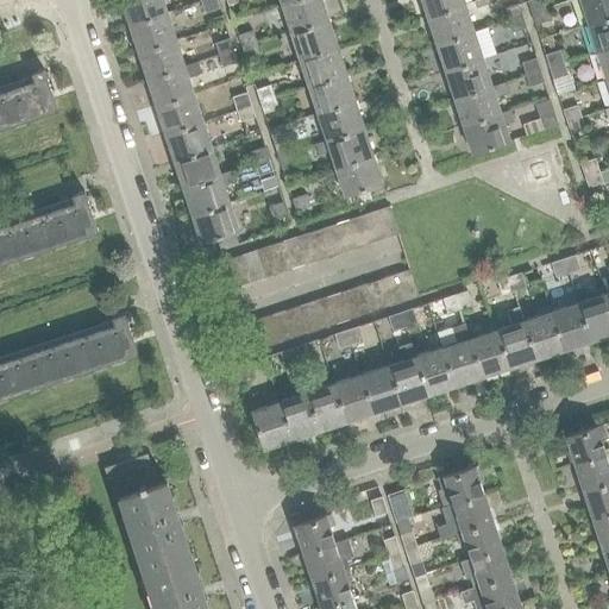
[(119,0),(127,24),(164,12),(159,0),(119,0)]
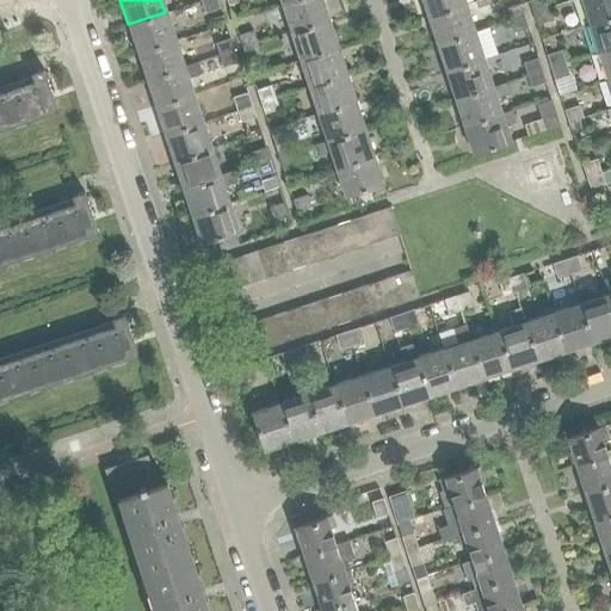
[(218,8),(215,0),(202,0),(201,1),(204,13),(218,8)]
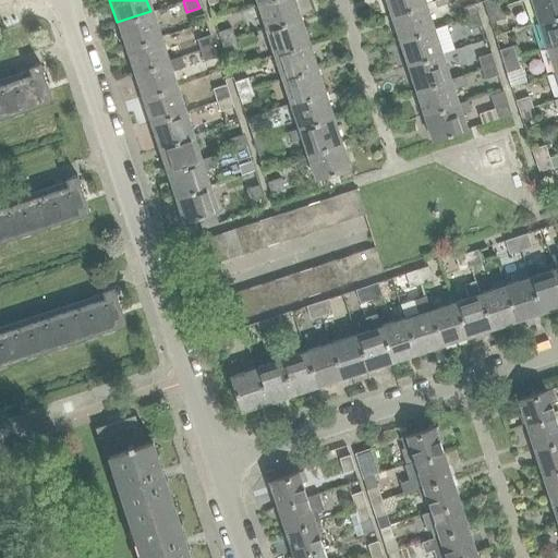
[(270,0),(256,5),(264,29),(299,17),(292,0),(270,0)]
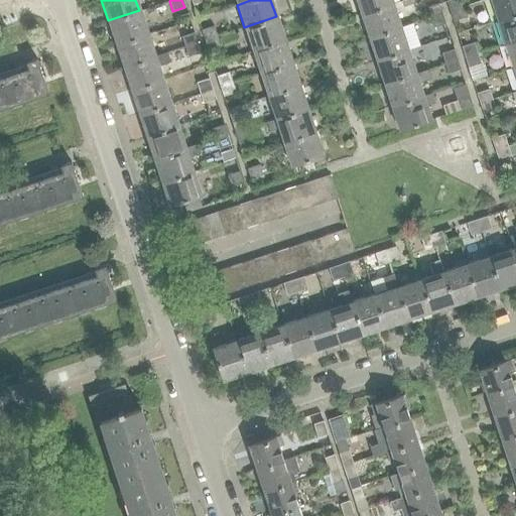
[(356,0),(361,14),(392,4),(390,0),(356,0)]
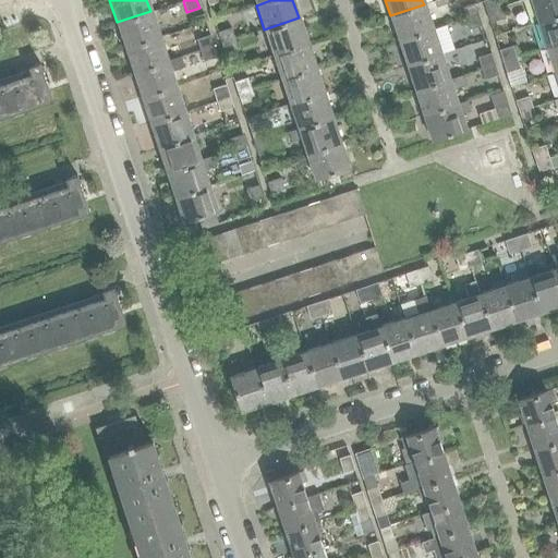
[(483,0),(486,11),(499,7),(497,0),(483,0)]
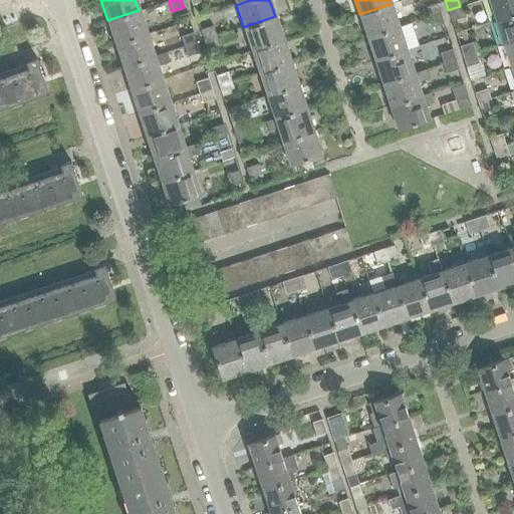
[(513,0),(488,0),(495,20),(513,13),(513,0)]
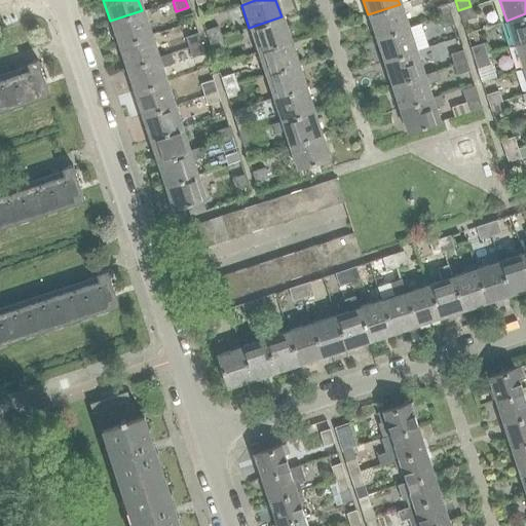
[(437,17),(450,13),(446,3),(434,7),(437,17)]
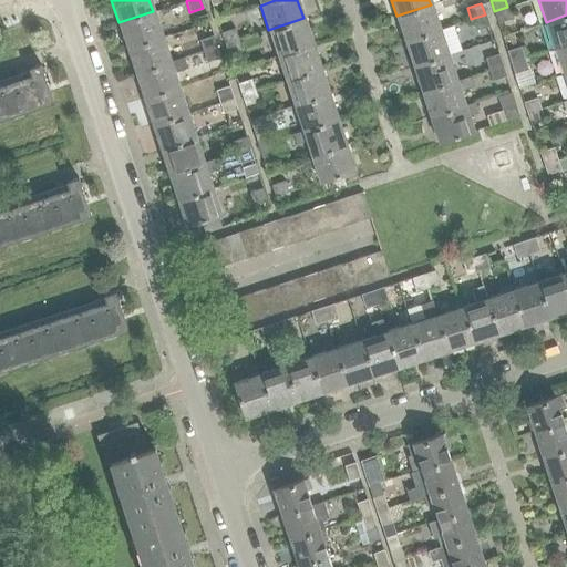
[(431,4),(397,16),(405,41),(439,30),(431,4)]
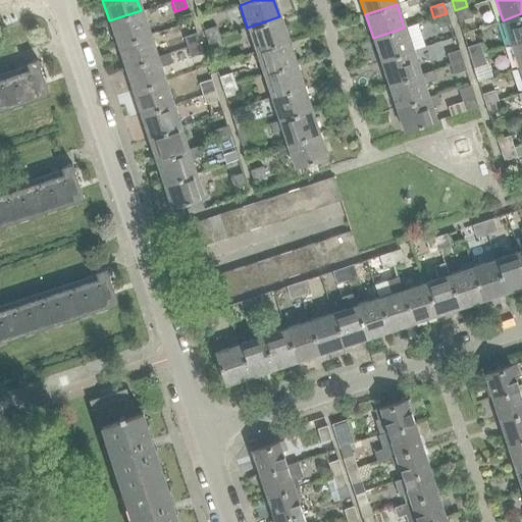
[(470,16),(467,6),(455,10),(458,20),(470,16)]
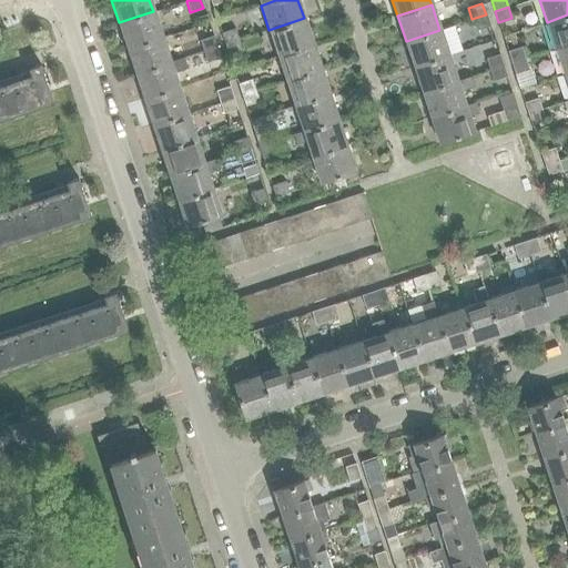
[(128,49),(162,38),(153,11),(119,22),(128,49)]
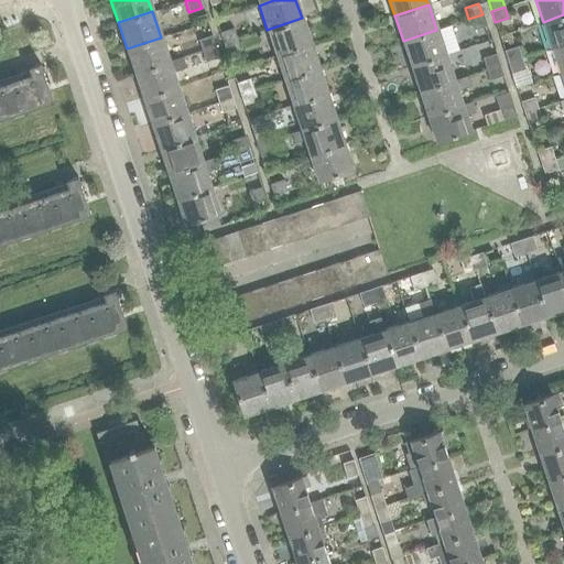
[(483,14),(468,19),(473,30),(486,25),(483,14)]
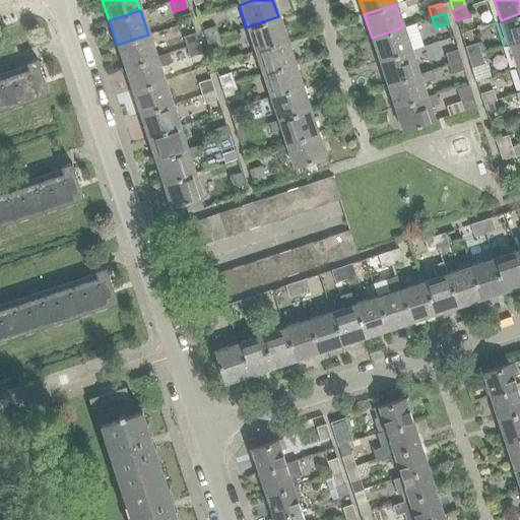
[(519,13),(501,20),(508,44),(519,40),(519,13)]
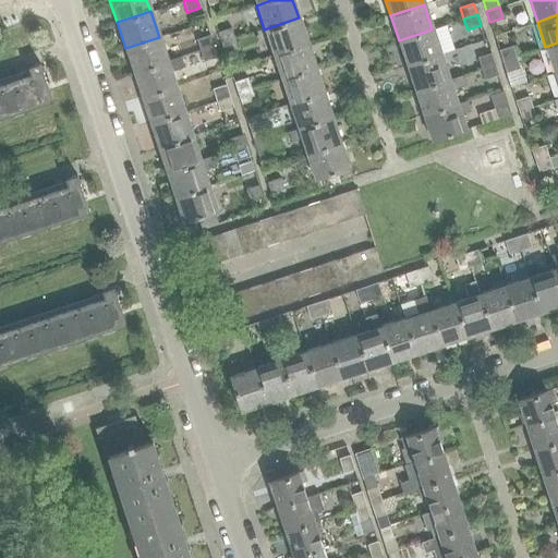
[(264,29),(273,55),(307,43),(299,17),(264,29)]
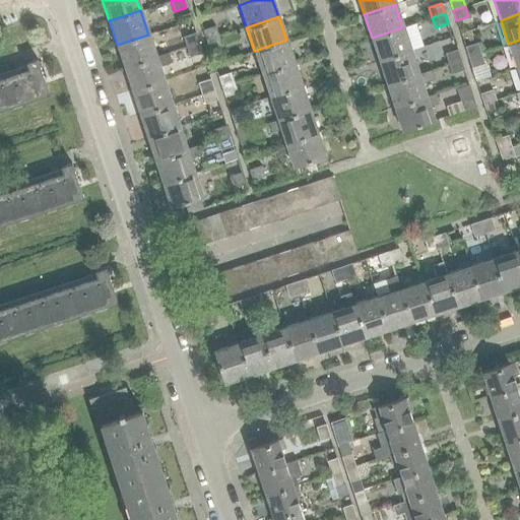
[(218,37),(214,26),(202,30),(205,41),(218,37)]
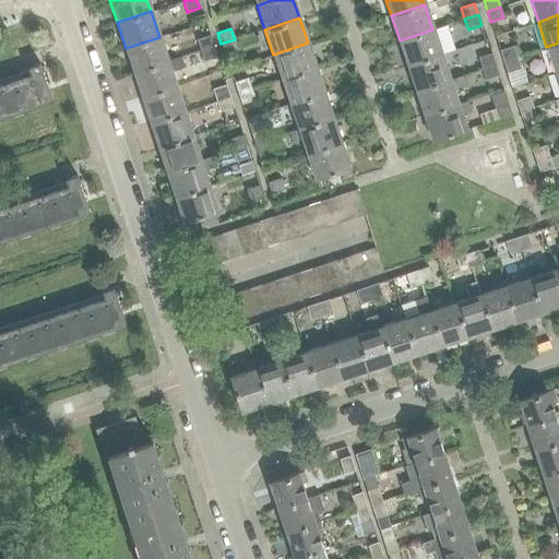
[(407,64),(441,54),(432,30),(400,40),(407,64)]
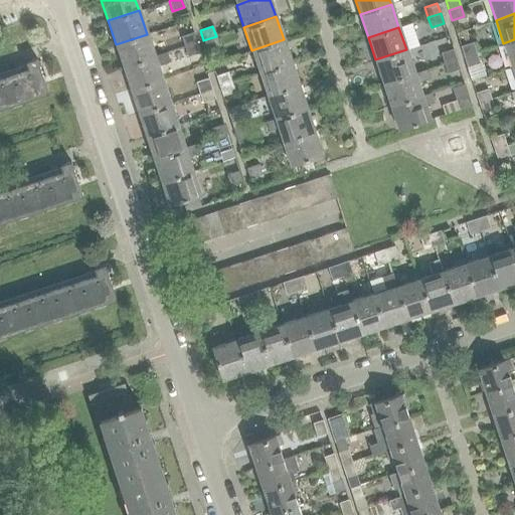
[(180,36),(183,46),(196,42),(193,32),(180,36)]
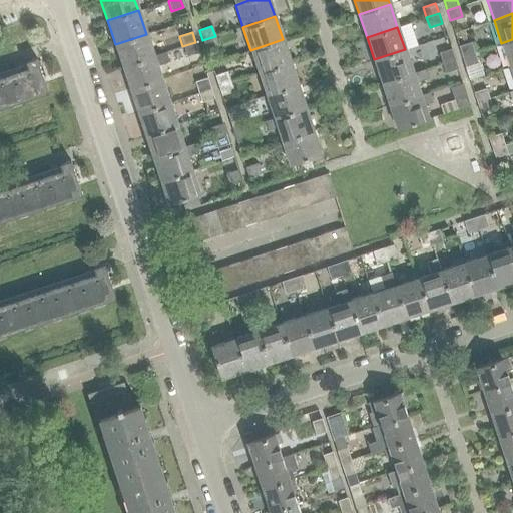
[(115,44),(122,66),(153,56),(146,34),(115,44)]
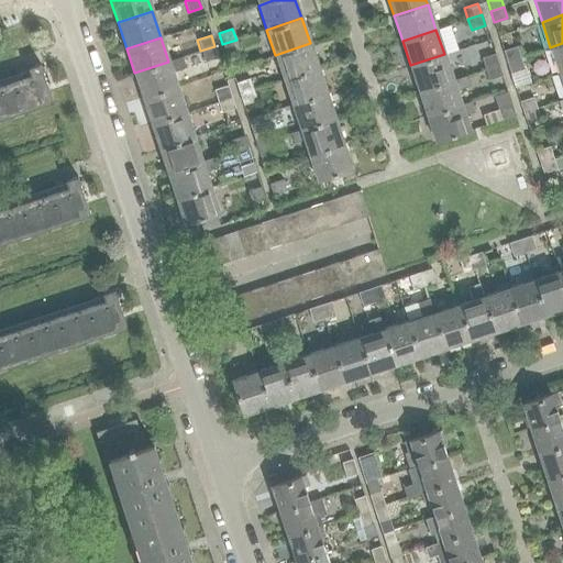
[(222,44),(225,55),(240,51),(236,40),(222,44)]
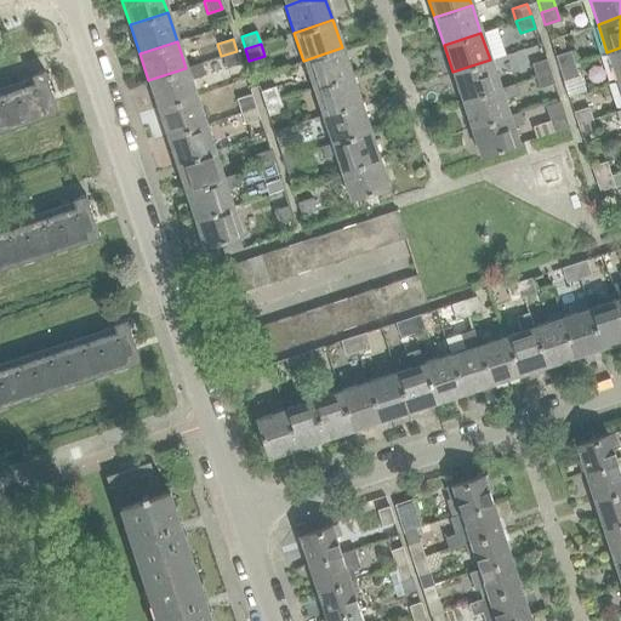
[(303,61),(312,89),(351,75),(342,47),(303,61)]
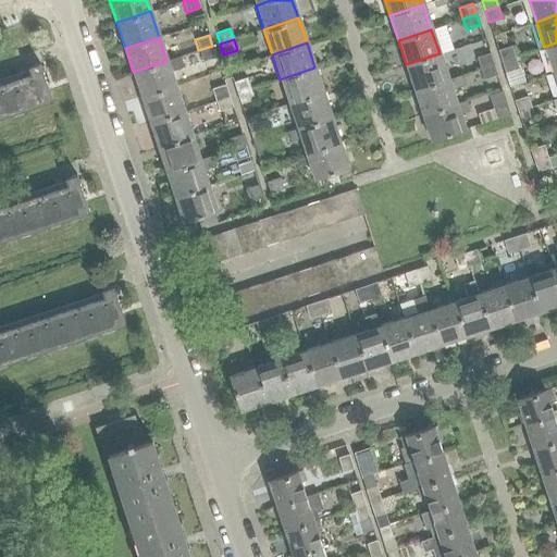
[(556,42),(544,47),(553,71),(556,70),(556,42)]
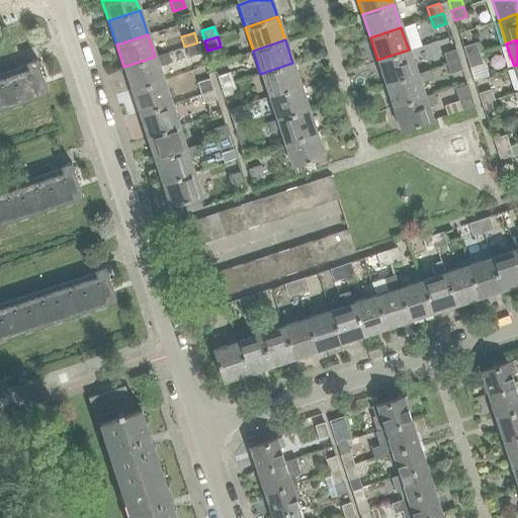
[(197,42),(184,47),(188,57),(200,53),(197,42)]
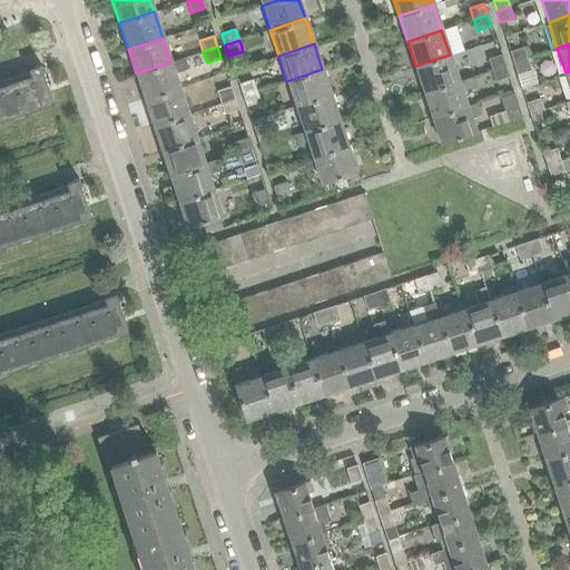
[(514,62),(527,58),(523,47),(510,51),(514,62)]
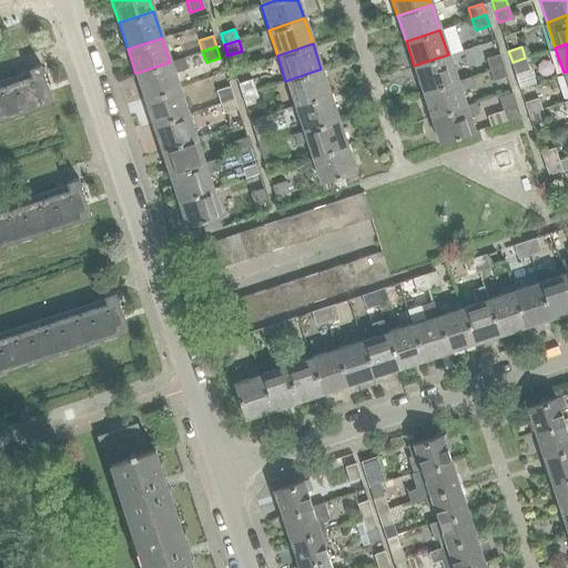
[(414,66),(422,91),(456,80),(448,54),(414,66)]
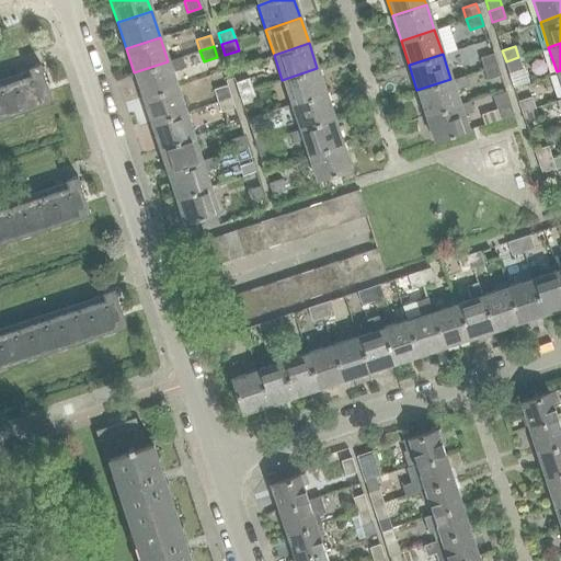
[(483,69),(496,65),(492,54),(479,58),(483,69)]
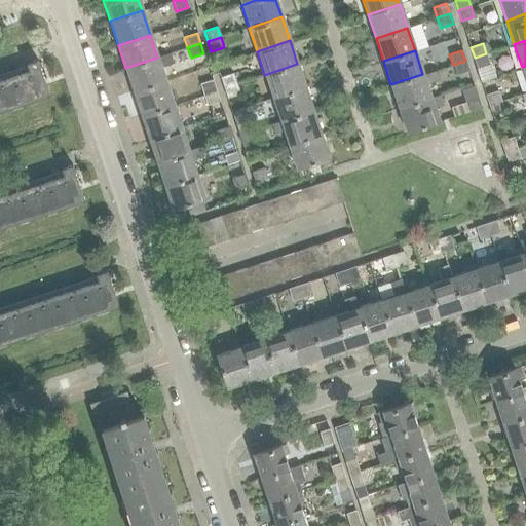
[(125,68),(134,91),(165,81),(160,67),(172,64),(168,53),(157,58),(125,68)]
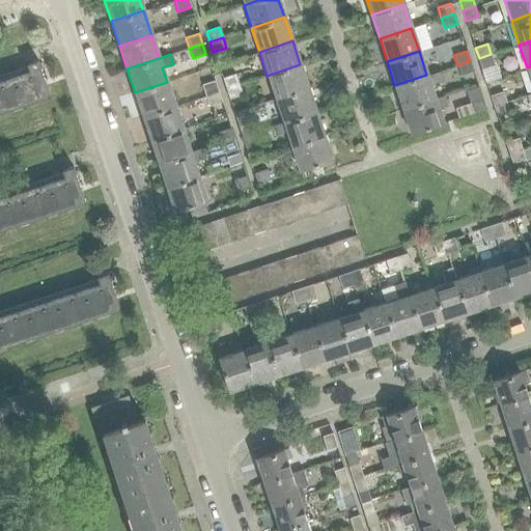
[(491,54),(479,58),(482,68),(495,64),(491,54)]
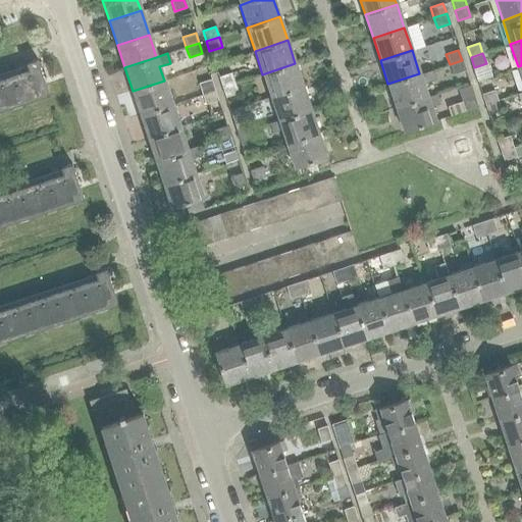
[(0,77),(0,109),(47,94),(36,59),(24,63),(27,69),(0,77)]
